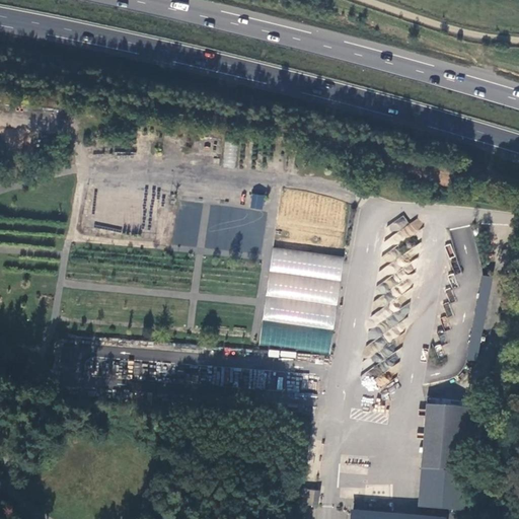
[(263,210),(264,195),(251,194),(250,209),(263,210)]
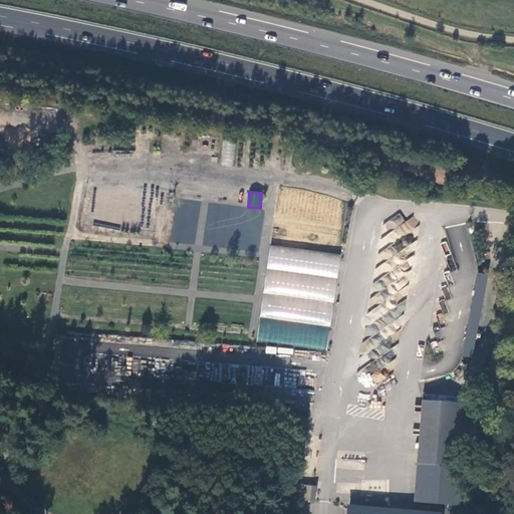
[(383,224),(390,231),(405,221),(399,213),(383,224)]
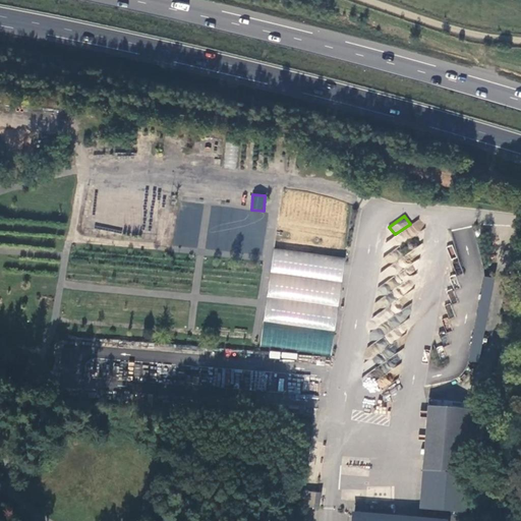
[(412,237),(424,226),(418,218),(405,229),(412,237)]
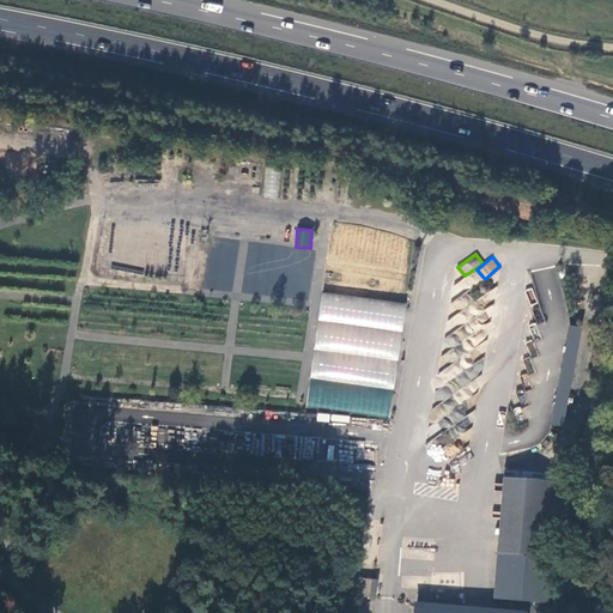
[(407,305),(322,293),(308,407),(389,419),(407,305)]
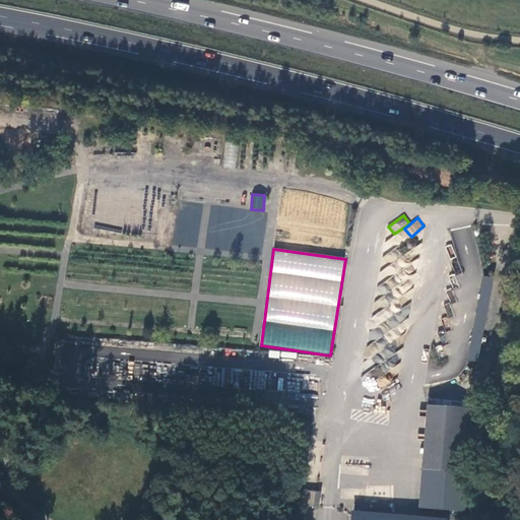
[(477,362),(493,277),(482,275),(467,360),(477,362)]
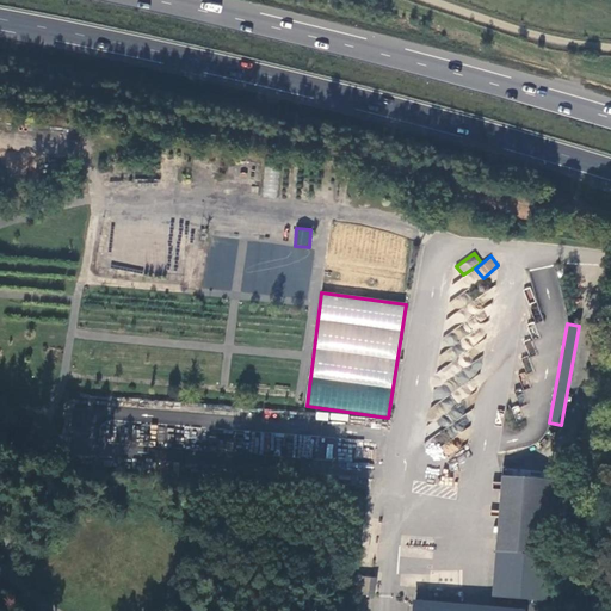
[(541,483),(498,480),(493,554),(536,557),(541,483)]
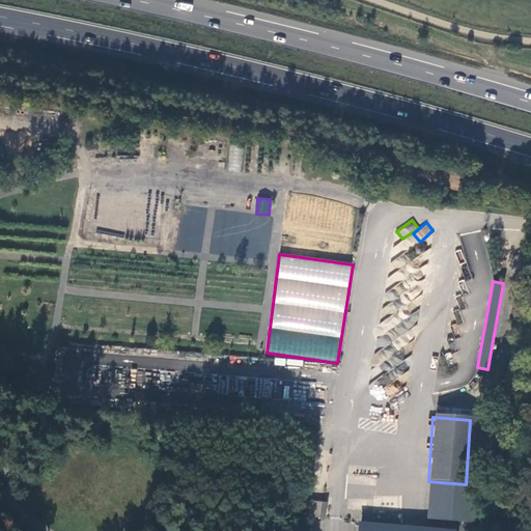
[(477,486),(426,483),(424,520),(475,523),(477,486)]
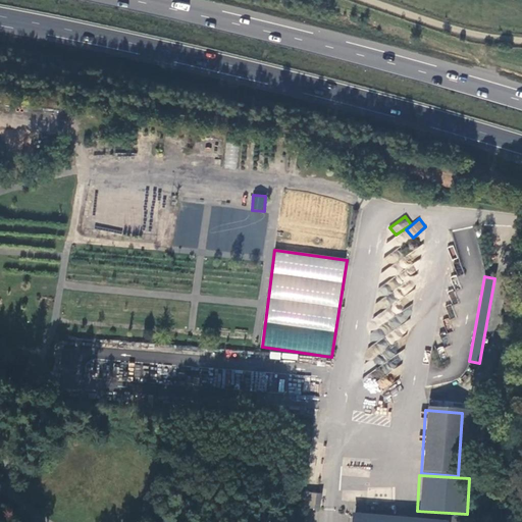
[(300,510),(316,512),(317,497),(301,494),(300,510)]
